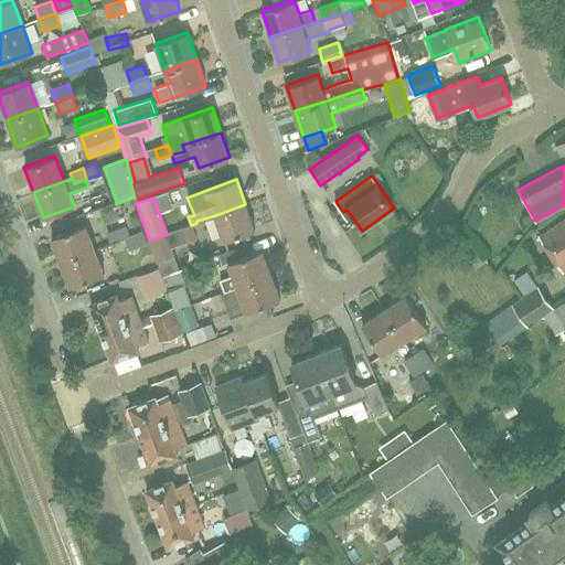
[(245,204),(215,215),(225,241),(255,230),(245,204)]
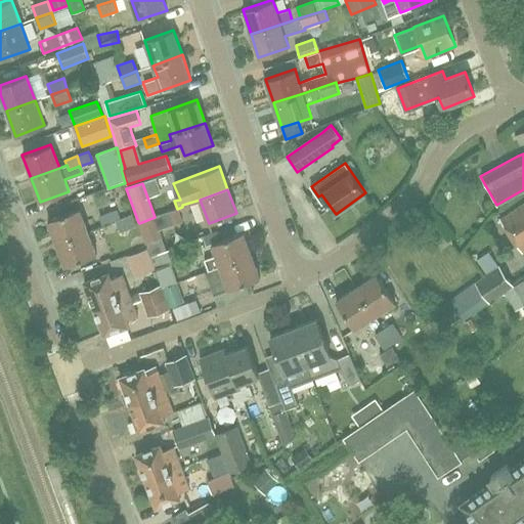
[(522,252),(523,251),(523,203),(500,220),(522,252)]
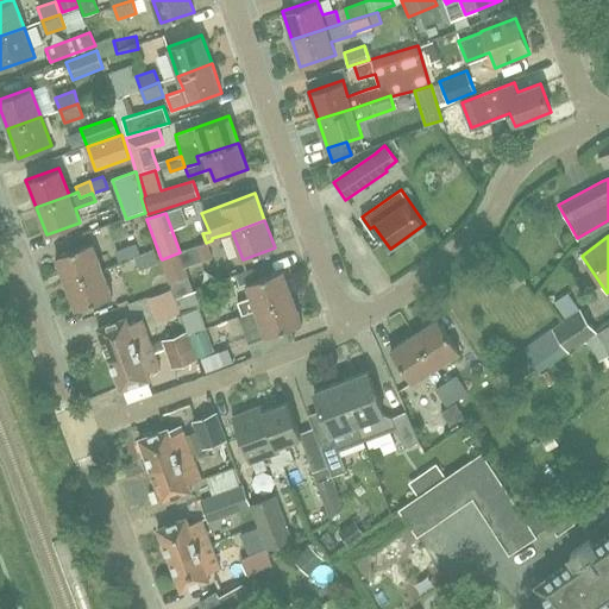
[(64,283),(101,270),(92,243),(55,257),(64,283)]
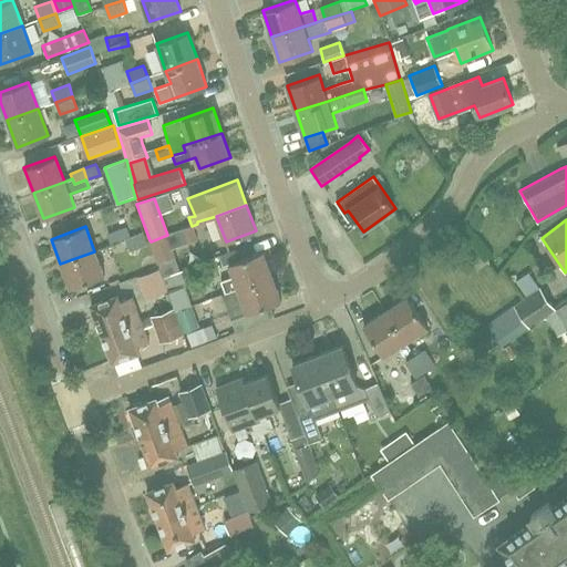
[(150,240),(148,240),(156,265),(176,257),(173,249),(197,240),(193,226),(167,235),(151,241),(150,240)]
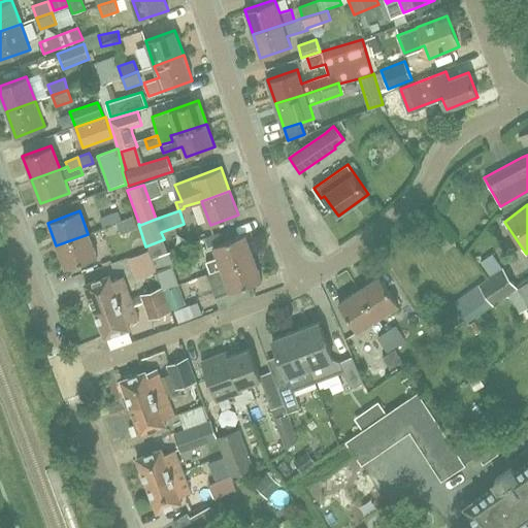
[(117,211),(99,218),(103,229),(117,224),(121,222),(117,211)]
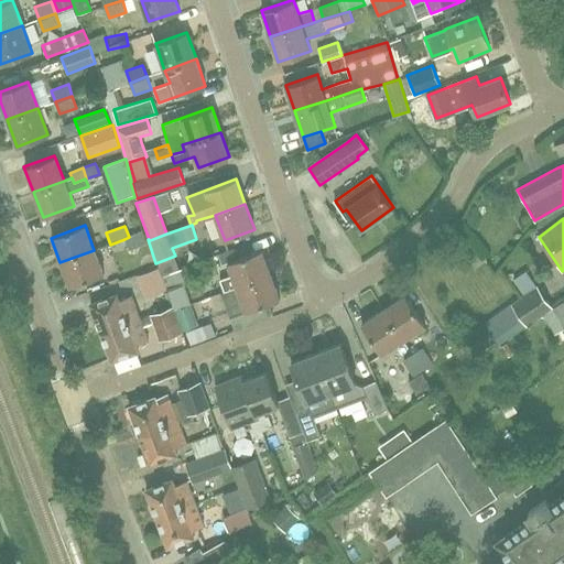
[(125,239),(128,250),(148,243),(143,231),(129,237),(125,239)]
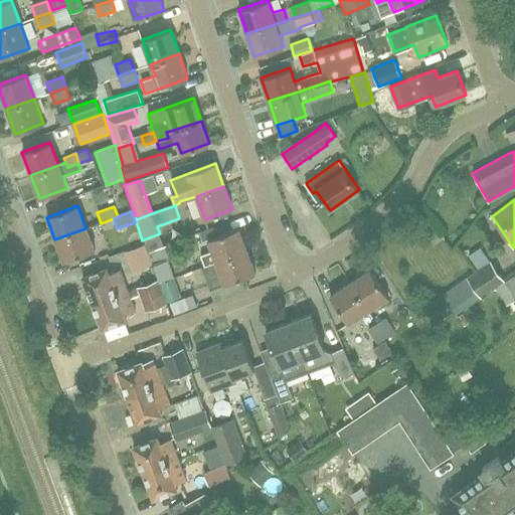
[(86,228),(54,239),(62,263),(95,250),(86,228)]
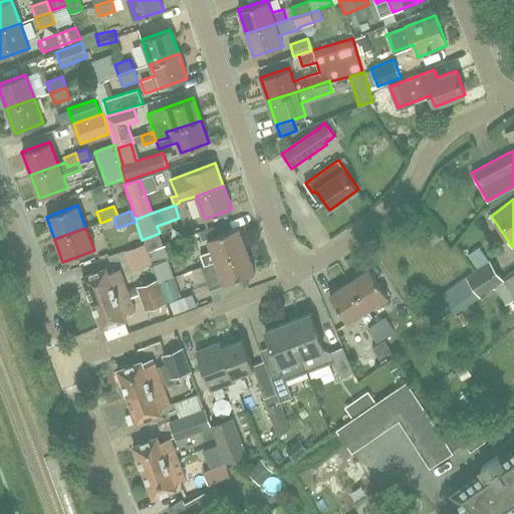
[(216,262),(247,250),(238,228),(207,240),(212,251),(200,255),(205,266),(216,262)]
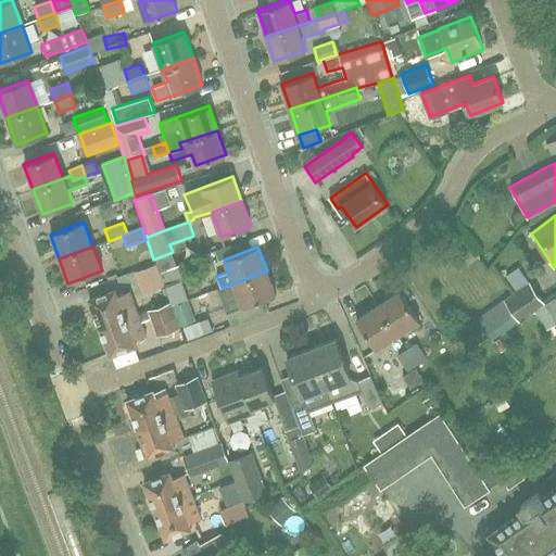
[(164,286),(163,283),(155,263),(134,270),(141,294),(164,286)]
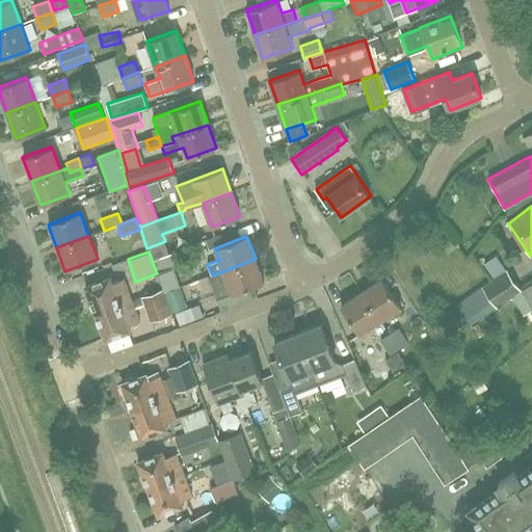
[(221,312),(255,299),(250,287),(264,282),(256,259),(223,271),(212,275),(208,276),(213,288),(221,312)]
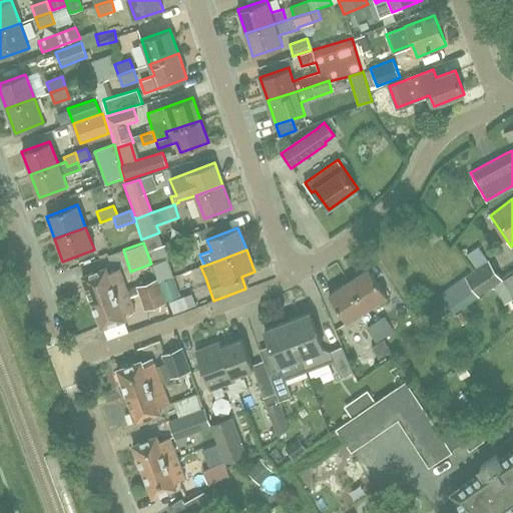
[(158,283),(172,278),(164,257),(150,262),(151,264),(158,283)]
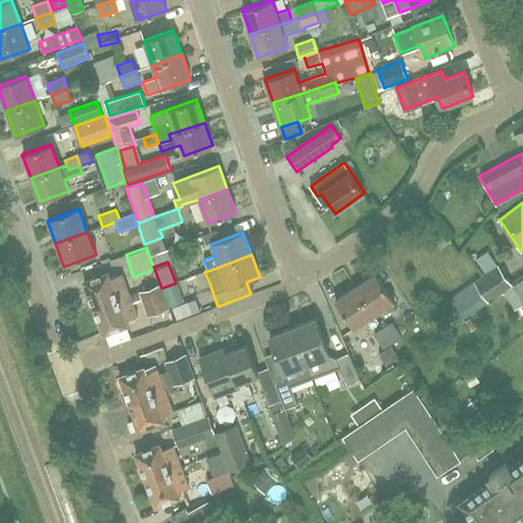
[(512,286),(497,266),(474,281),(488,302),(512,286)]
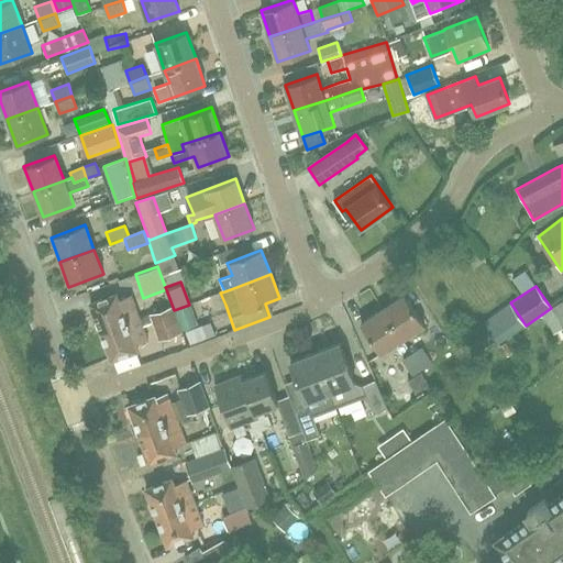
[(100,332),(140,317),(131,295),(119,299),(116,294),(89,304),(100,332)]
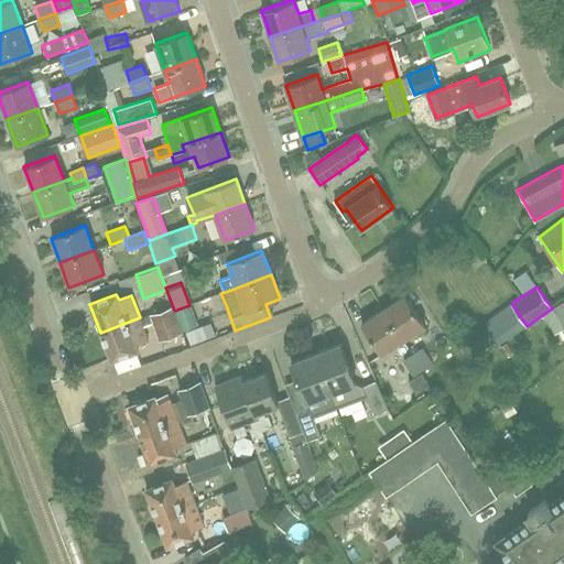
[(382,310),(404,339),(425,325),(404,294),(382,310)]
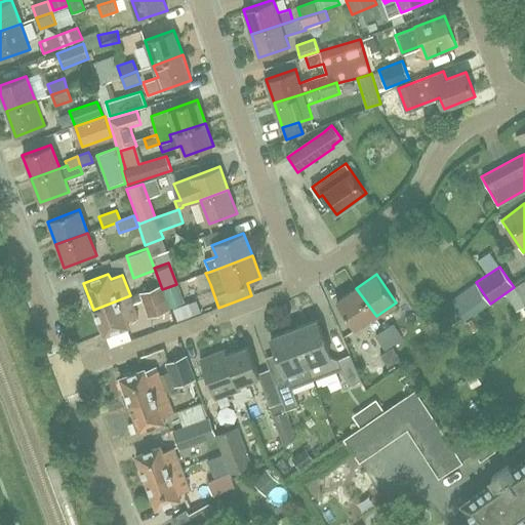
[(524,281),(514,287),(524,307),(524,281)]
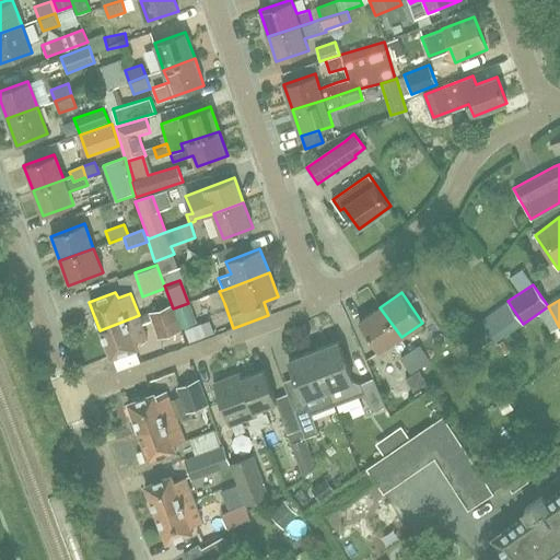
[(523,325),(523,324),(508,301),(480,321),(496,342),(522,324),(523,325)]
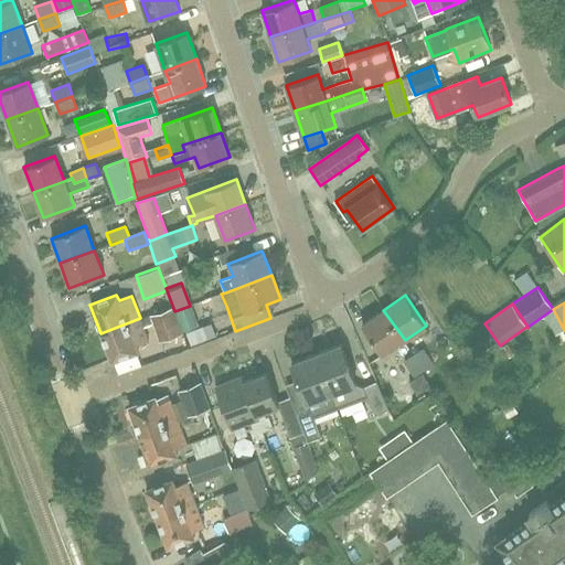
[(190,306),(174,311),(182,332),(198,326),(190,306)]
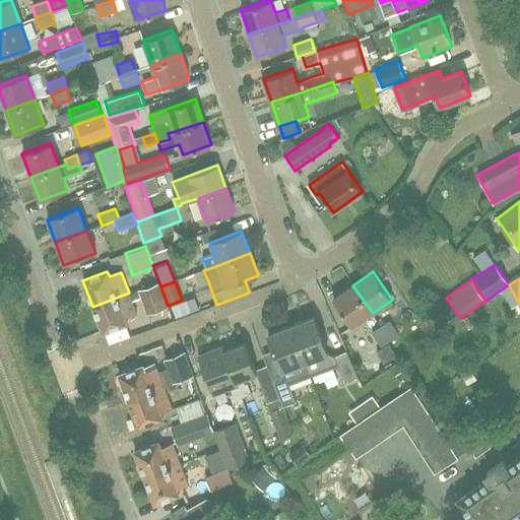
[(147,314),(167,307),(158,284),(139,291),(147,314)]
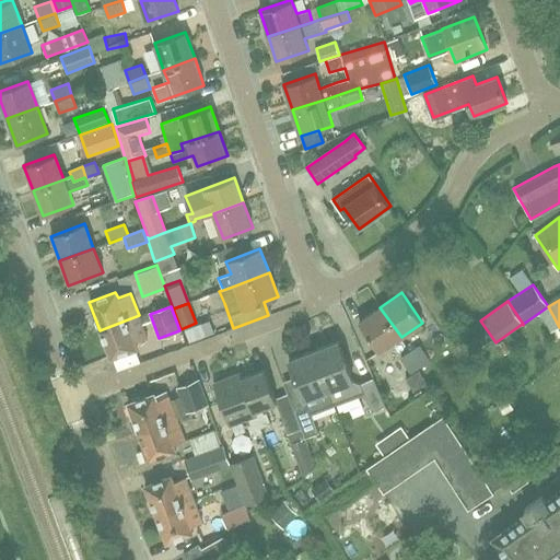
[(380,352),(401,337),(380,307),(359,322),(380,352)]
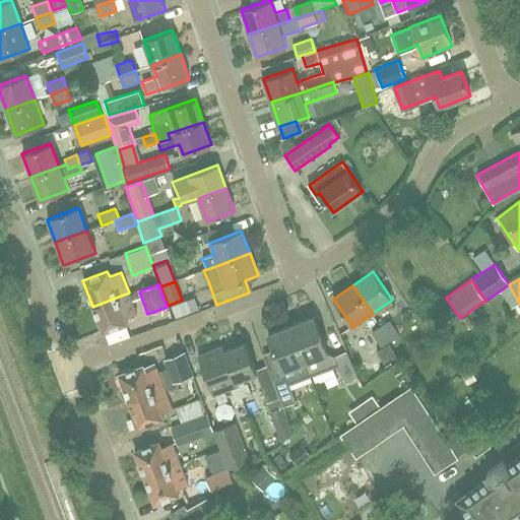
[(129,293),(92,307),(103,333),(127,324),(125,318),(137,313),(129,293)]
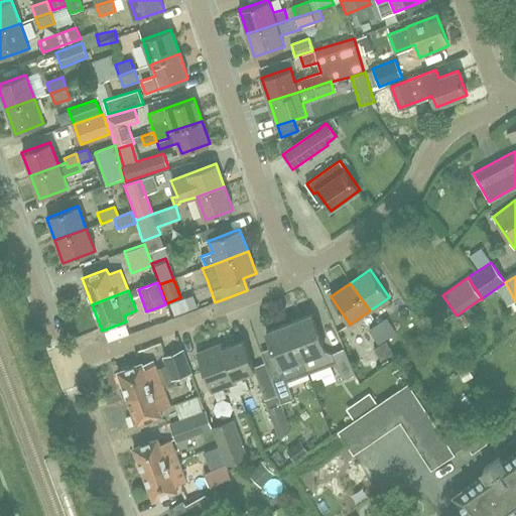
[(197,306),(194,297),(171,305),(174,314),(197,306)]
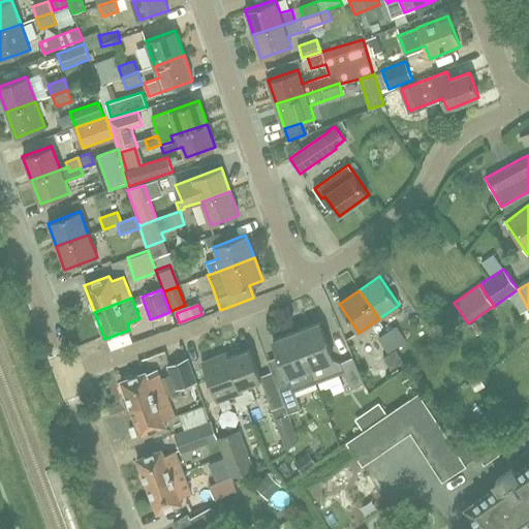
[(296,332),(315,383),(344,372),(351,389),(364,383),(352,358),(340,363),(334,360),(319,322),(296,332)]
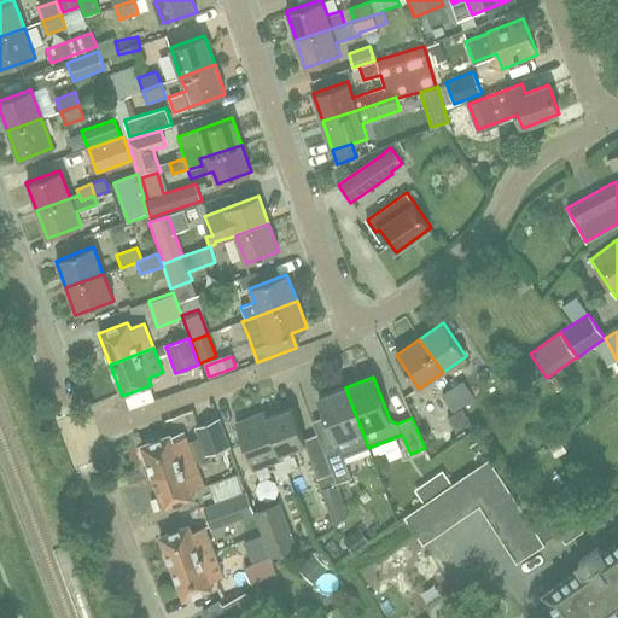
[(465,404),(476,397),(464,379),(453,386),(465,404)]
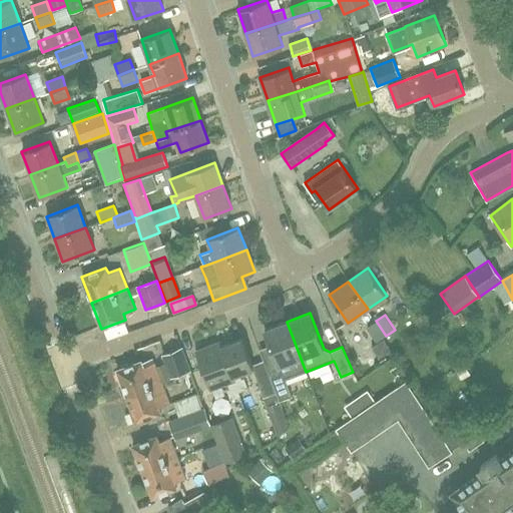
[(376,342),(386,336),(376,321),(366,328),(376,342)]
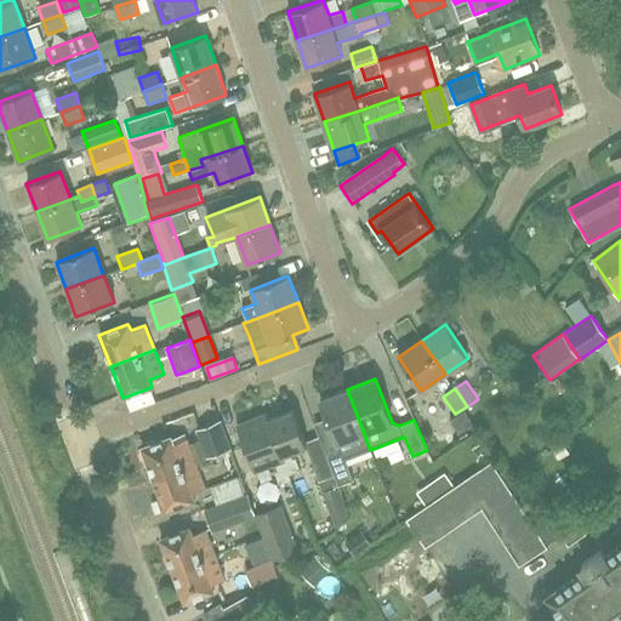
[(345,460),(370,450),(347,389),(320,399),(340,450),(326,455),(334,476),(339,486),(340,486),(353,480),(345,460)]
